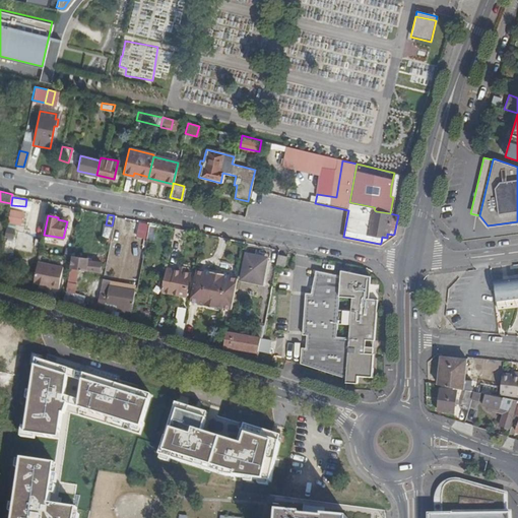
[(126,236),(129,223),(116,220),(114,233),(126,236)]
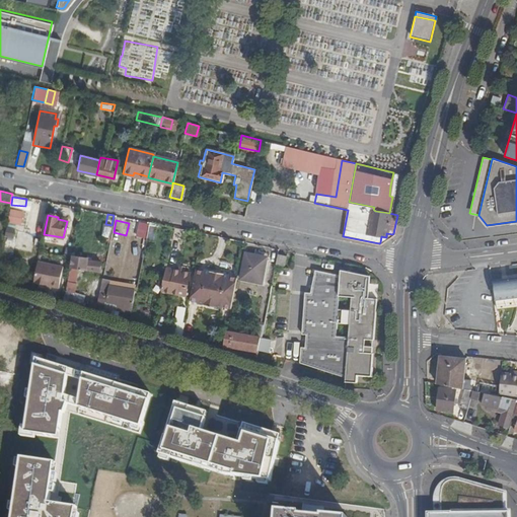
[(154,239),(157,224),(149,222),(146,238),(154,239)]
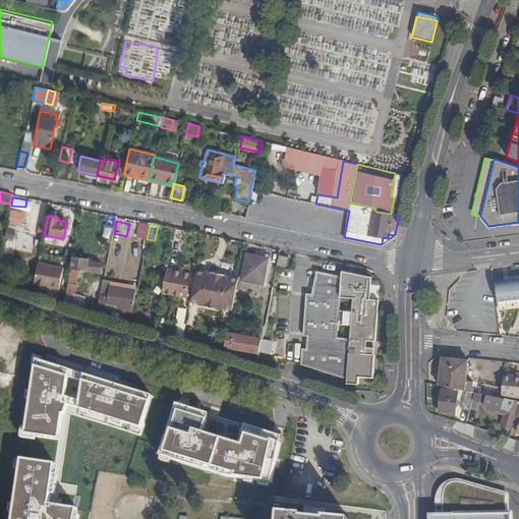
[(110,239),(112,226),(106,225),(104,224),(102,238),(110,239)]
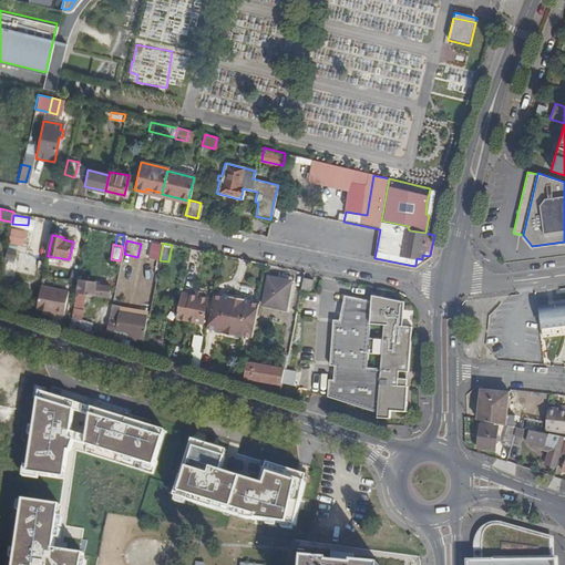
[(6,247),(3,256),(12,257),(14,249),(6,247)]
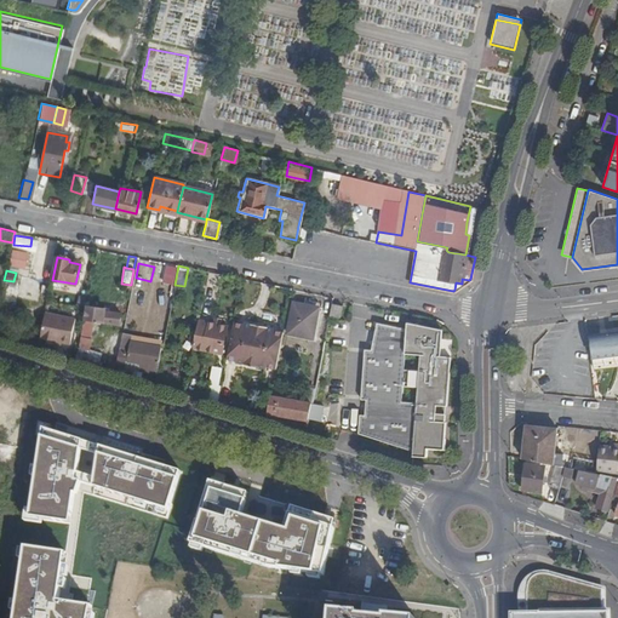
[(36,301),(41,279),(21,275),(16,296),(36,301)]
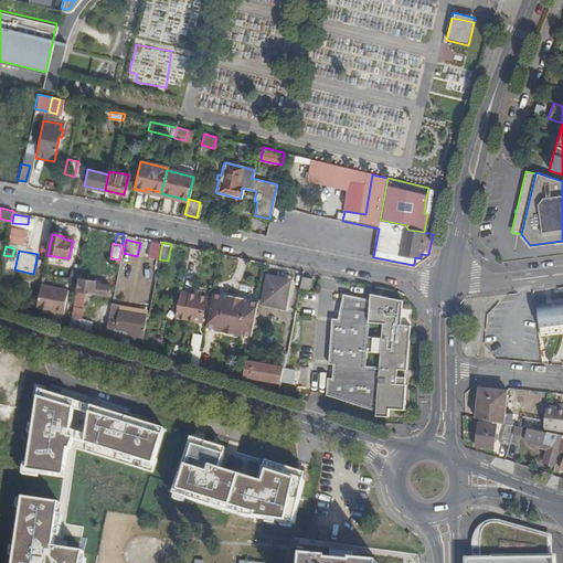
[(22,290),(24,279),(2,274),(0,285),(22,290)]
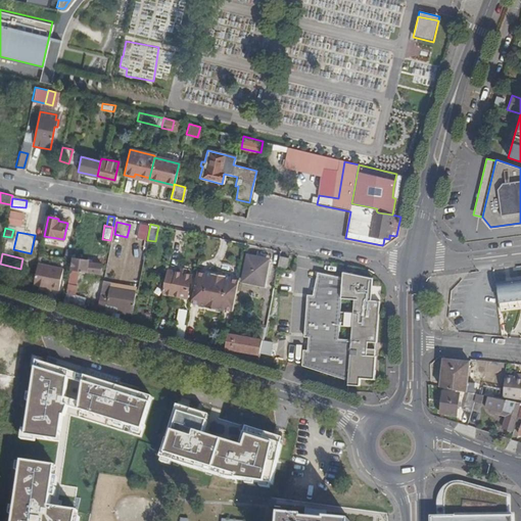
[(264,285),(268,263),(257,261),(257,255),(247,253),(242,280),(264,285)]
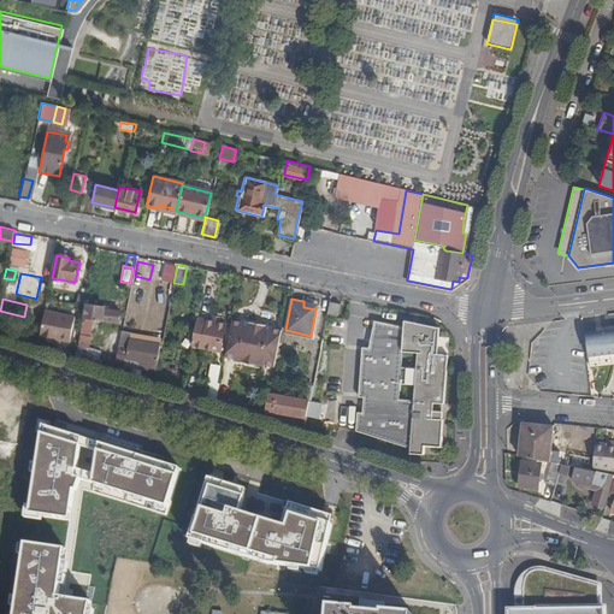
[(328,313),(337,316),(340,303),(329,301),(328,313)]
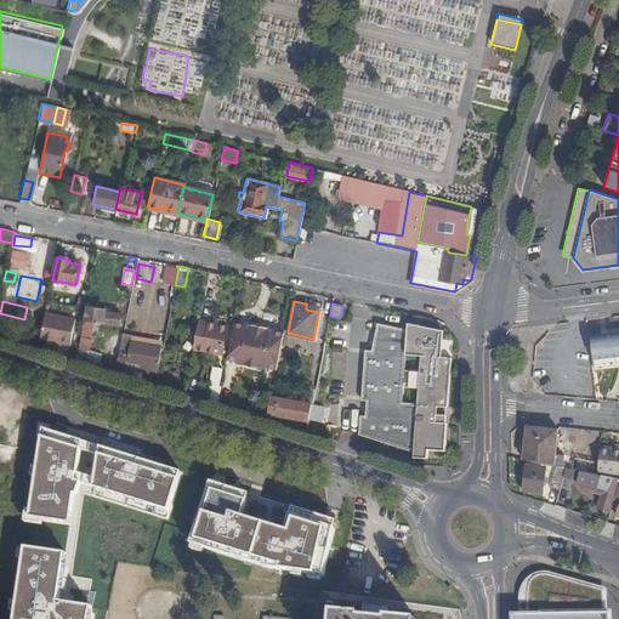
[(104,310),(87,306),(85,319),(119,324),(120,314),(104,311),(104,310)]
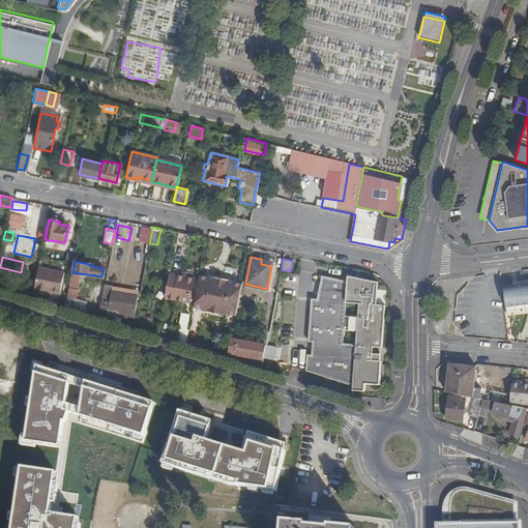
[(59,291),(64,270),(38,265),(34,286),(59,291)]
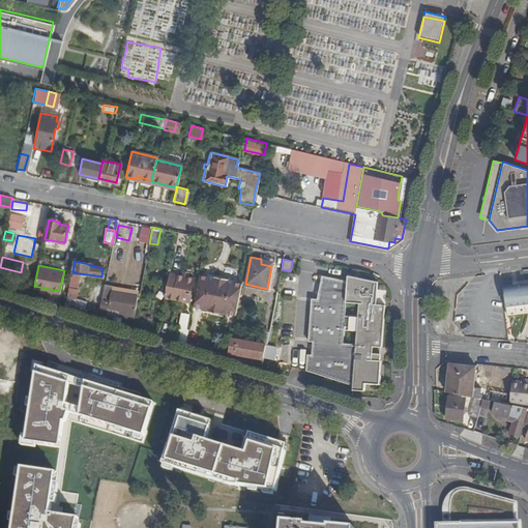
[(177,274),(170,273),(165,296),(189,302),(194,280),(187,279),(188,273),(183,272),(183,277),(177,276),(177,274)]
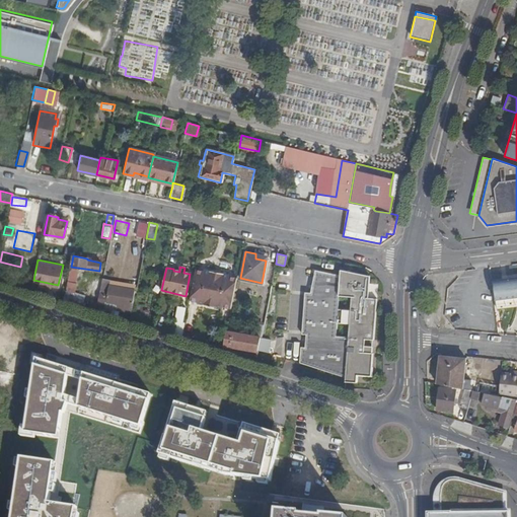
[(231,306),(237,276),(229,274),(229,272),(220,271),(220,273),(214,271),(214,269),(205,267),(204,270),(196,268),(190,298),(198,299),(198,301),(207,302),(208,301),(214,302),(213,304),(222,306),(223,304),(231,306)]
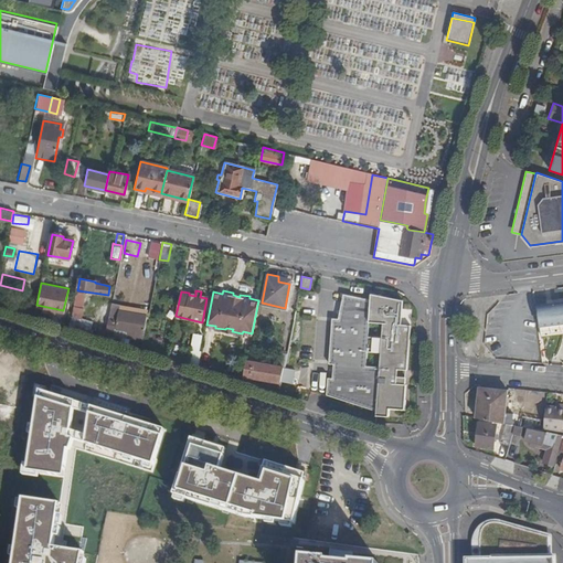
[(72,316),(81,318),(83,308),(81,307),(84,293),(76,291),(72,316)]
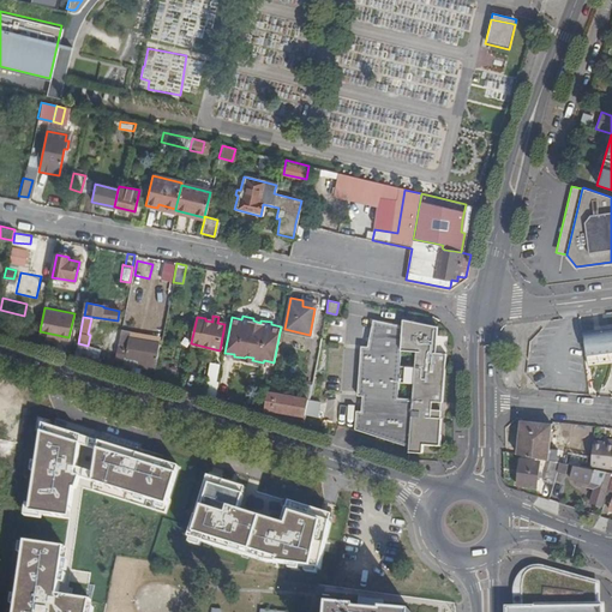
[(403,319),(402,327),(431,333),(430,352),(436,353),(438,328),(403,319)]
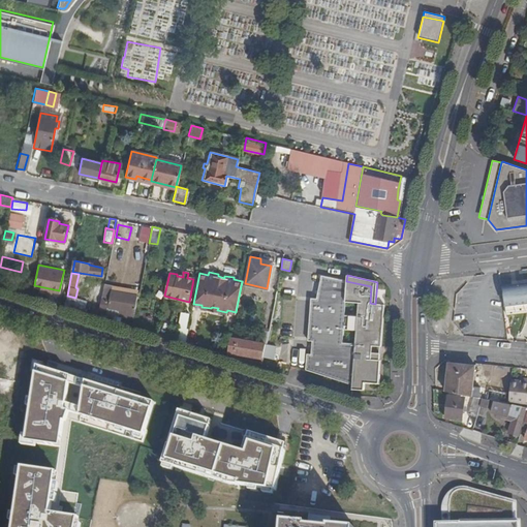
[(371,286),(346,281),(321,276),(316,299),(311,298),(310,306),(307,341),(312,341),(311,354),(306,353),(305,369),(352,378),(350,390),(363,391),(363,382),(364,380),(368,380),(368,383),(377,383),(379,361),(379,360),(379,353),(377,353),(377,346),(380,347),(384,305),(375,304),(370,303),(371,286)]
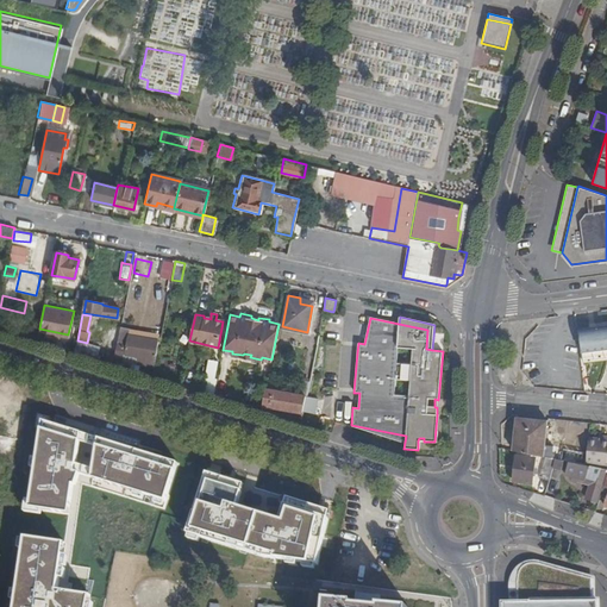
[(606,355),(606,324),(579,329),(581,351),(582,351),(583,358),(606,355)]
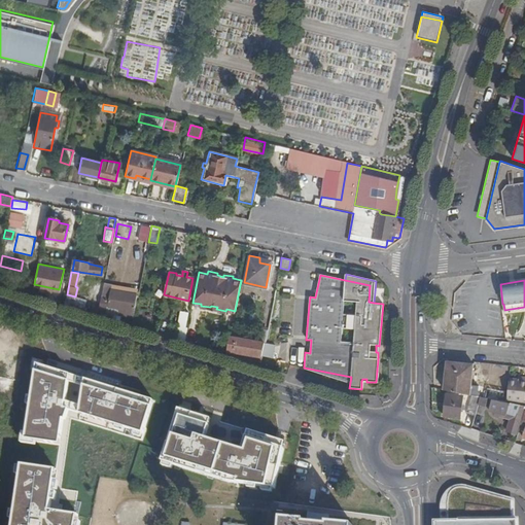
[(127,316),(133,316),(137,295),(111,291),(108,306),(128,310),(127,316)]
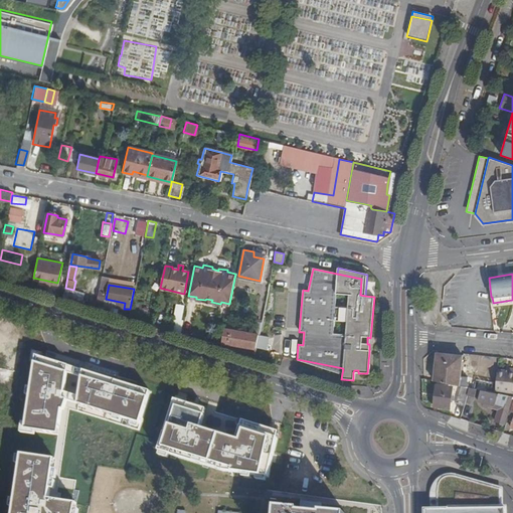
[(105,293),(99,291),(96,304),(102,305),(105,293)]
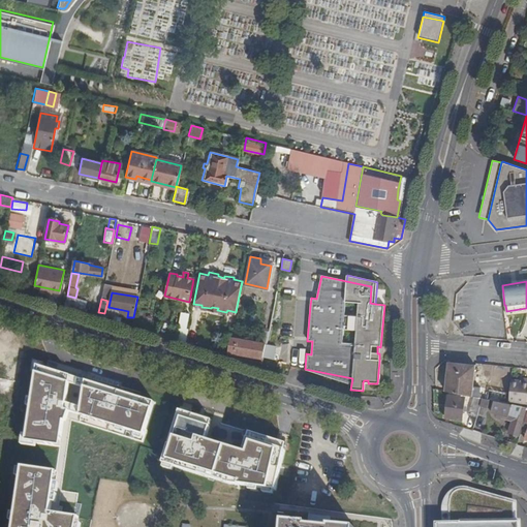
[(179,326),(186,327),(188,313),(181,312),(179,326)]
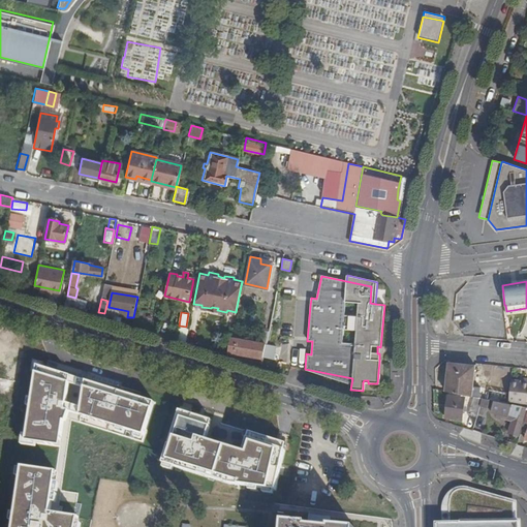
[(176,338),(185,341),(188,328),(186,327),(179,326),(176,338)]
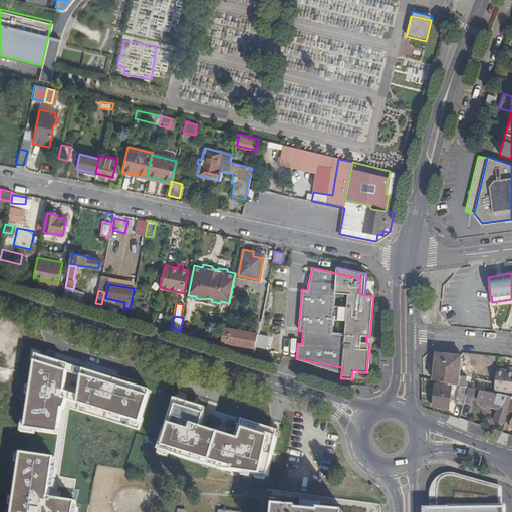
[(224,326),(221,339),(255,345),(258,331),(224,326)]
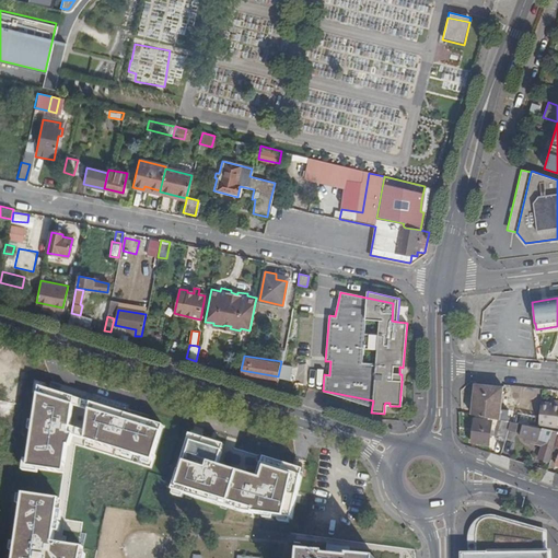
[(469,414),(501,420),(506,421),(508,409),(500,408),(503,387),(476,384),(469,414)]
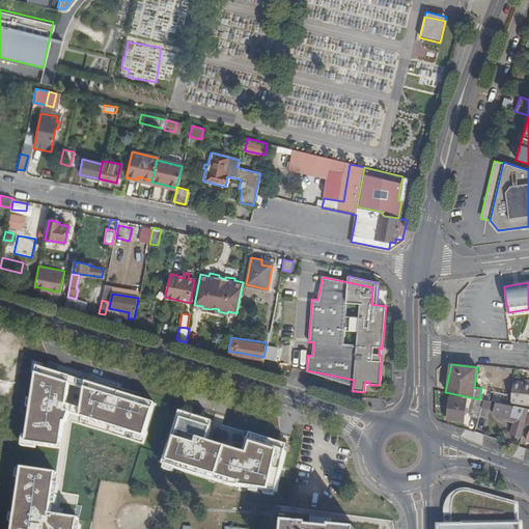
[(151,404),(34,365),(23,440),(54,444),(51,472),(20,471),(12,528),(72,528),(76,492),(60,490),(68,421),(142,440),(151,404)]
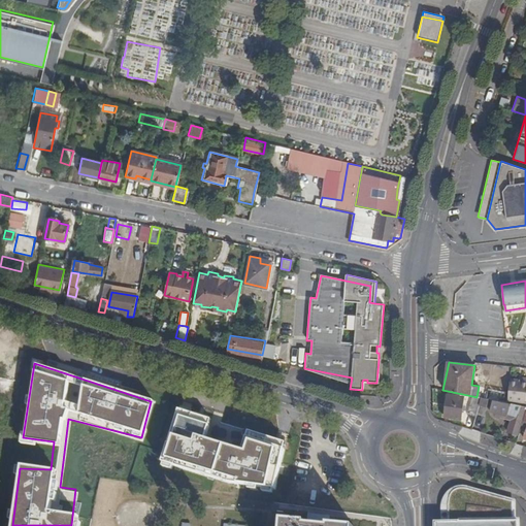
[(520,380),(510,379),(506,400),(524,402),(525,402),(525,393),(525,377),(520,377),(520,380)]
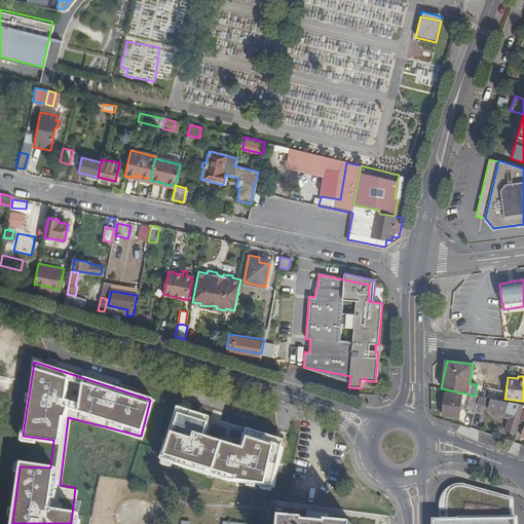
[(453,402),(454,395),(445,394),(443,414),(458,416),(459,403),(453,402)]
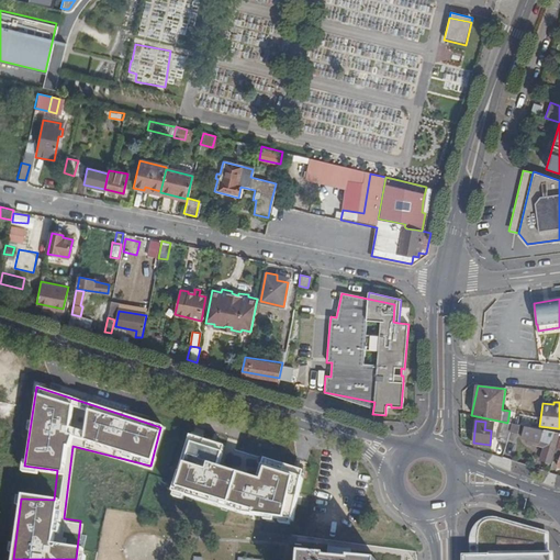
[(496,441),(505,444),(506,440),(512,423),(507,423),(503,422),(496,441)]
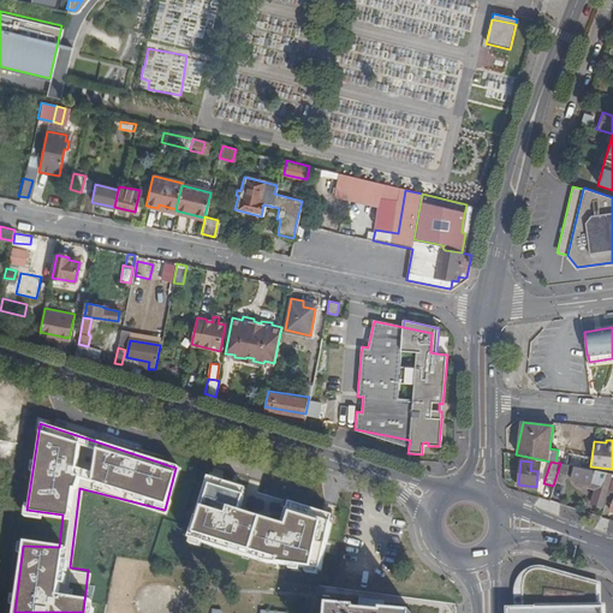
[(560,463),(554,482),(561,484),(564,476),(566,470),(583,474),(584,468),(560,463)]
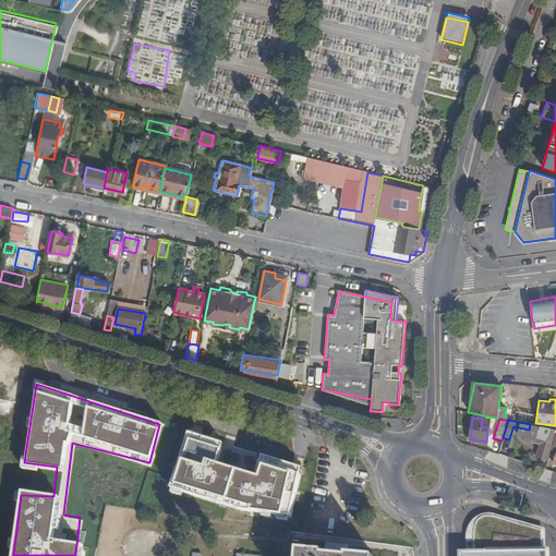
[(551,440),(553,442),(555,430),(553,428),(535,425),(534,425),(533,427),(538,430),(534,443),(539,444),(536,450),(535,457),(545,459),(551,440)]
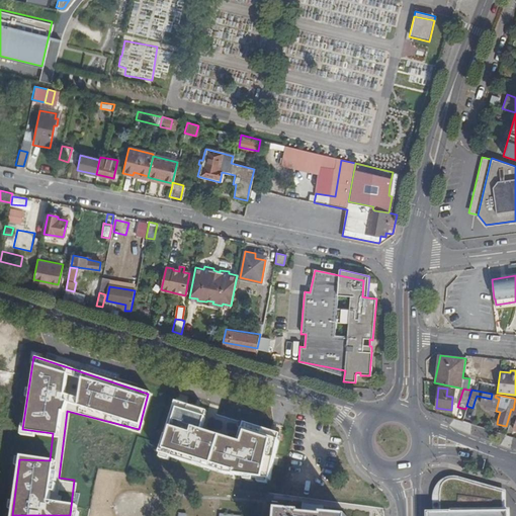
[(477,396),(475,401),(490,405),(491,399),(477,396)]
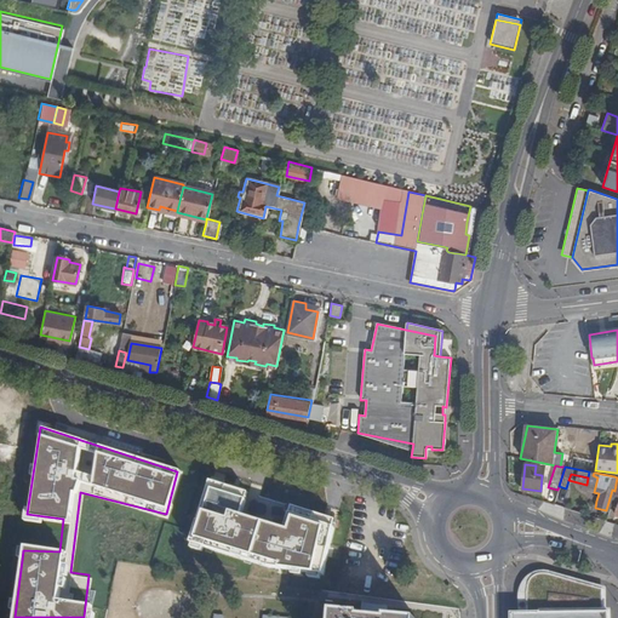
[(333,518),(209,479),(193,539),(274,567),(319,574),(333,518)]
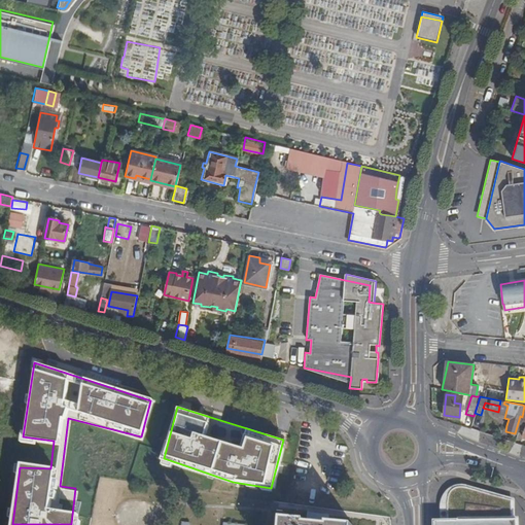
[(511,499),(457,486),(449,491),(447,498),(445,504),(451,504),(451,522),(433,522),(432,524),(515,524),(515,518),(511,519),(511,499)]
